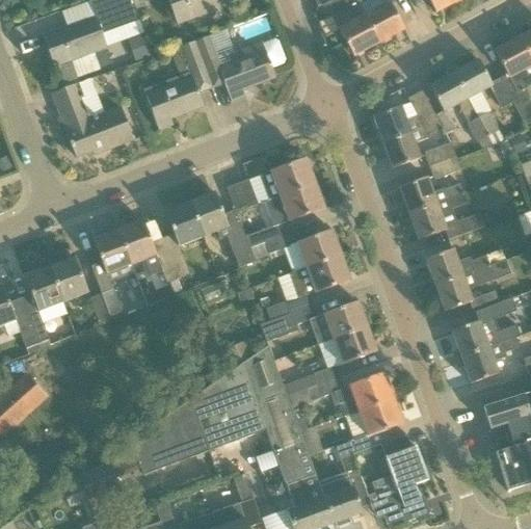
[(152,4),(150,0),(133,0),(137,9),(152,4)]
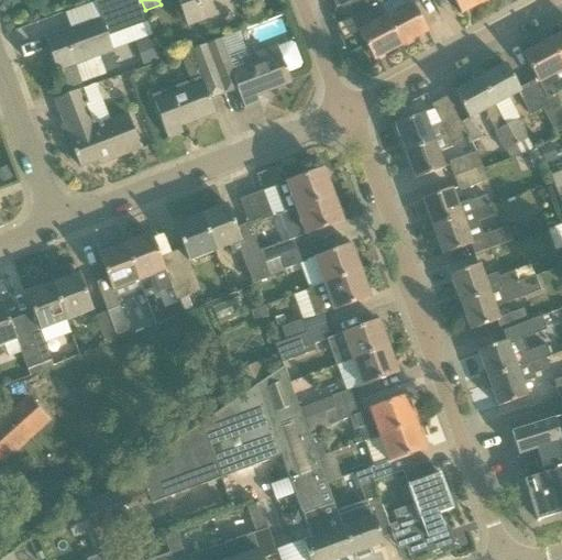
[(178,0),(188,24),(250,1),(250,0),(178,0)]
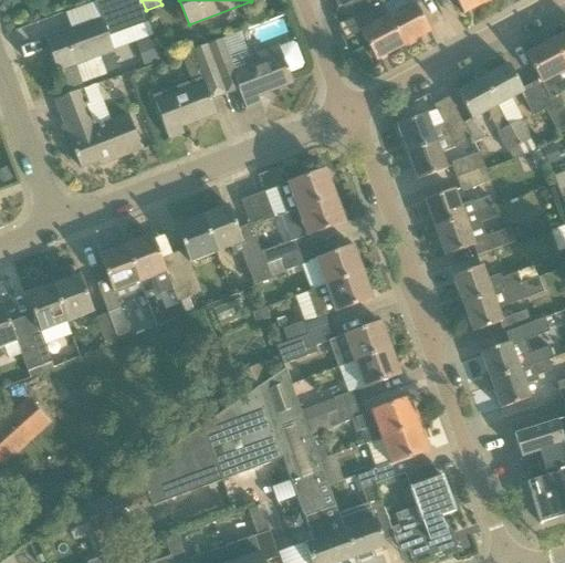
[(416,1),(417,0),(386,0),(382,2),(404,43),(406,42),(409,44),(416,40),(416,37),(430,29),(416,1)]
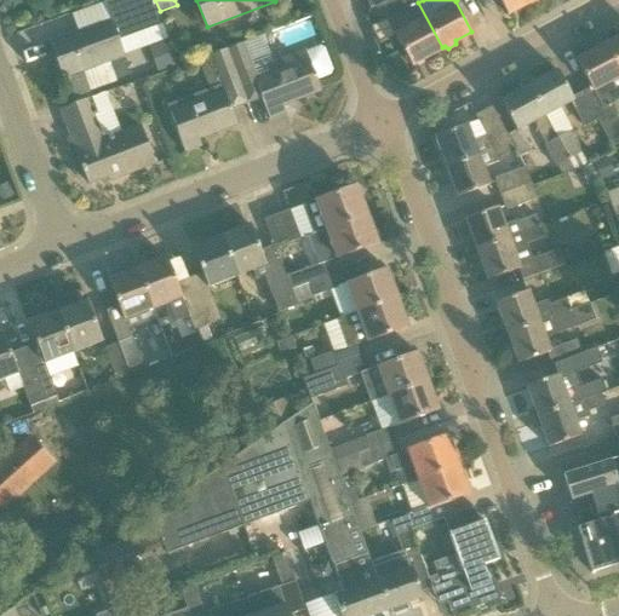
[(502,0),(508,12),(529,0),(502,0)]
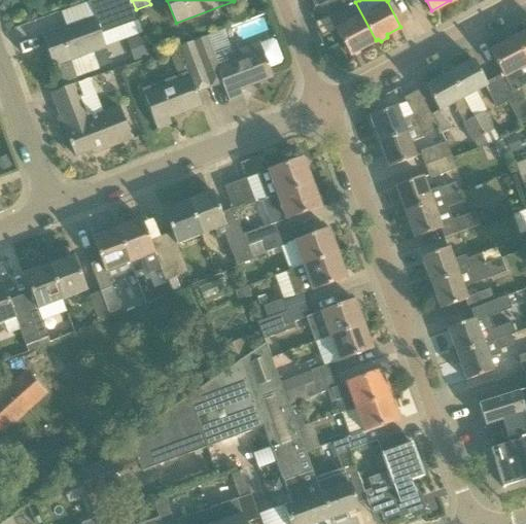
[(376,40),(355,2),(330,15),(350,54),(376,40)]
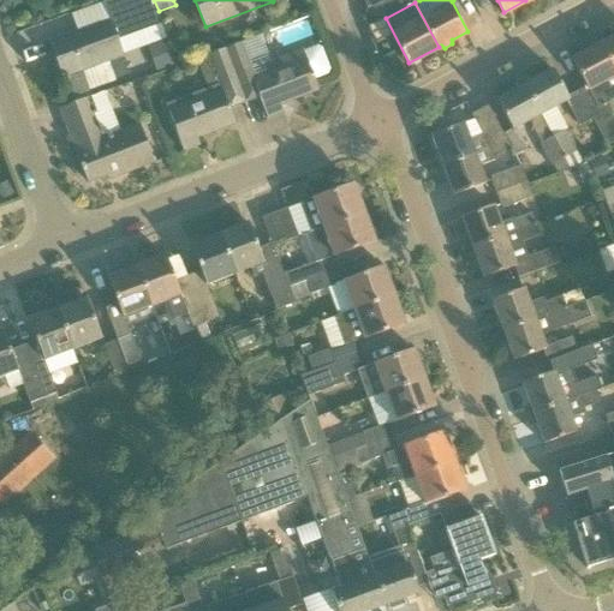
[(124,54),(118,36),(112,22),(111,18),(52,40),(65,76),(67,75),(76,96),(90,90),(83,69),(124,54)]
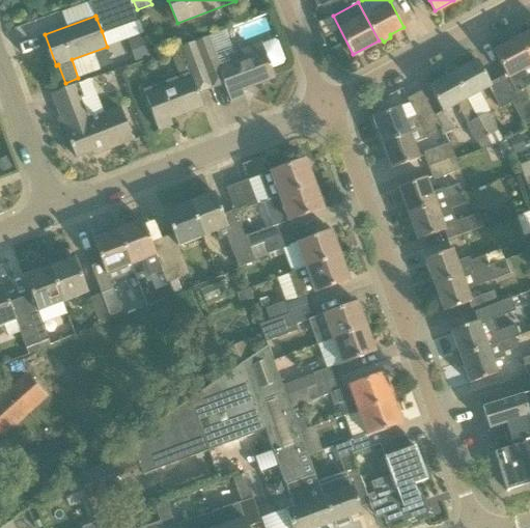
[(529,30),(519,36),(529,56),(529,30)]
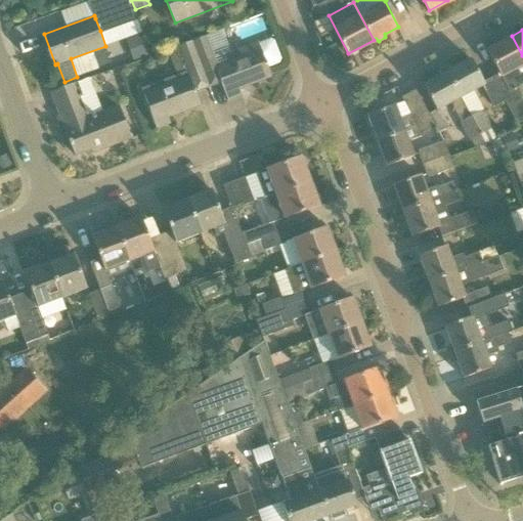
[(141,32),(126,37),(133,57),(133,58),(149,53),(142,32),(141,32)]
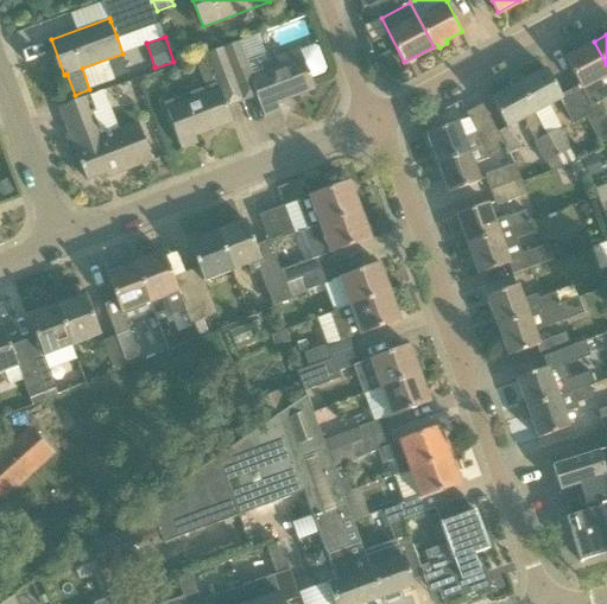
[(246,37),(223,45),(234,72),(251,65),(247,57),(253,55),(246,37)]
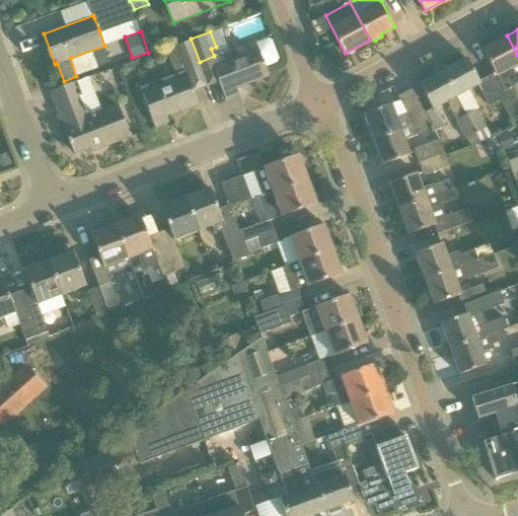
[(517,95),(512,84),(516,82),(515,80),(517,78),(517,55),(507,35),(483,49),(495,71),(489,74),(501,97),(505,105),(517,98),(517,95)]
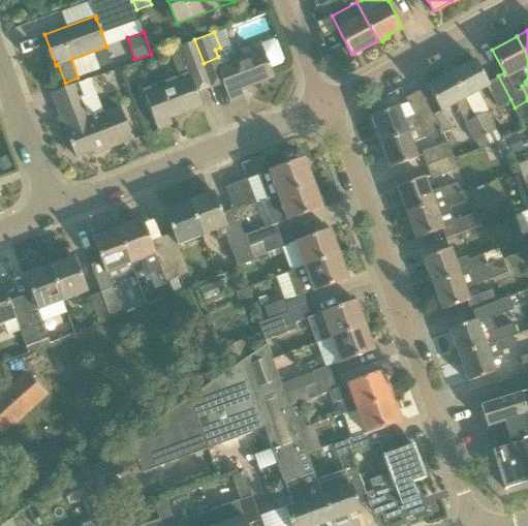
[(274,37),(261,41),(261,40),(228,54),(230,59),(217,64),(230,99),(245,94),(242,88),(275,75),(271,65),(282,61),(284,57),(278,39),(274,37)]
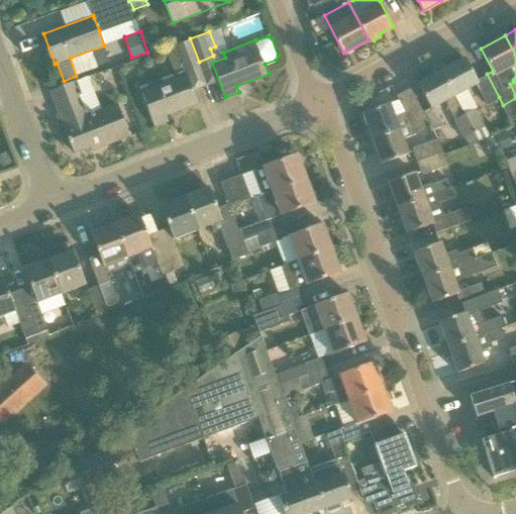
[(185,70),(199,65),(200,64),(199,62),(190,38),(175,44),(185,70)]
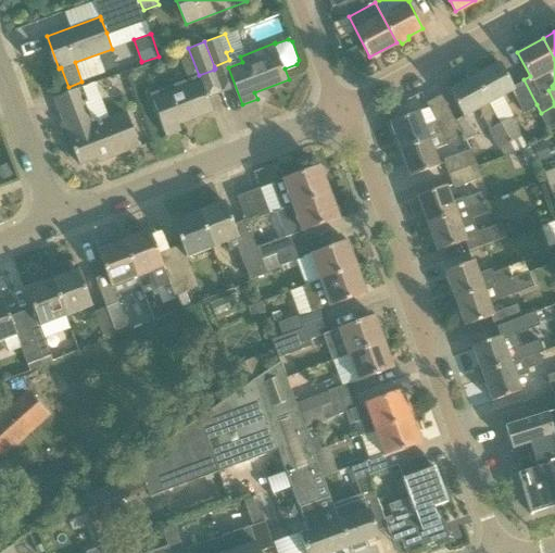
[(524,79),(514,85),(501,61),(475,75),(490,102),(490,101),(512,89),(524,111),(537,104),(524,79)]
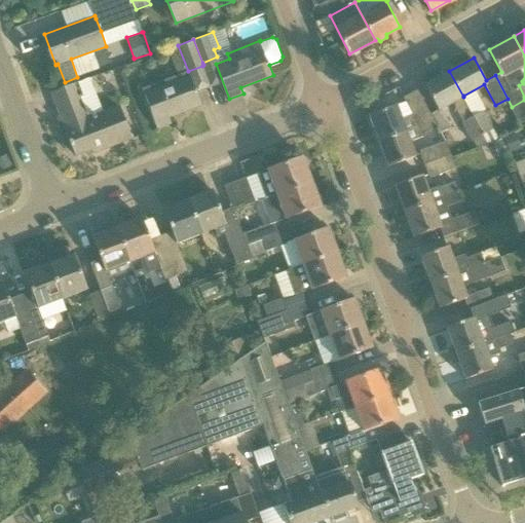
[(472,139),(483,133),(474,115),(463,96),(463,97),(449,71),(424,83),(439,109),(432,113),(430,113),(433,115),(437,123),(441,132),(452,125),(442,107),(453,102),(463,120),(462,121),(472,139)]
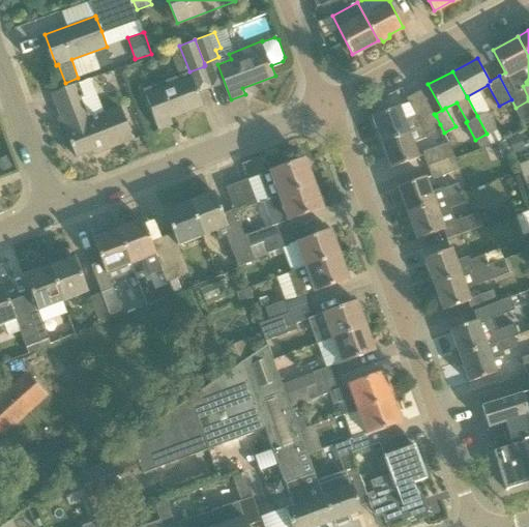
[(203,105),(192,75),(146,93),(158,127),(173,122),(170,117),(203,105)]
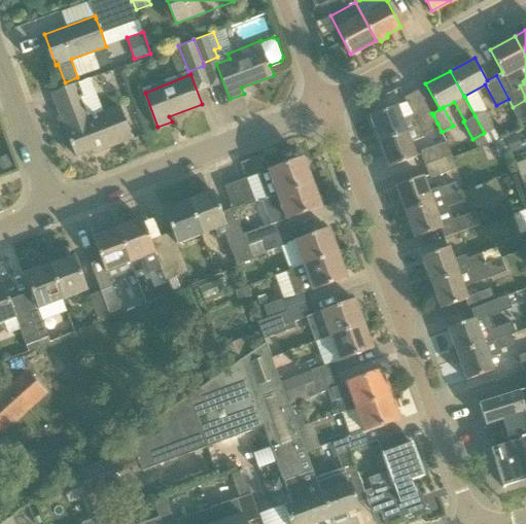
[(51,91),(71,139),(69,140),(71,144),(72,144),(76,154),(105,143),(106,147),(132,137),(118,105),(104,110),(91,76),(51,91)]
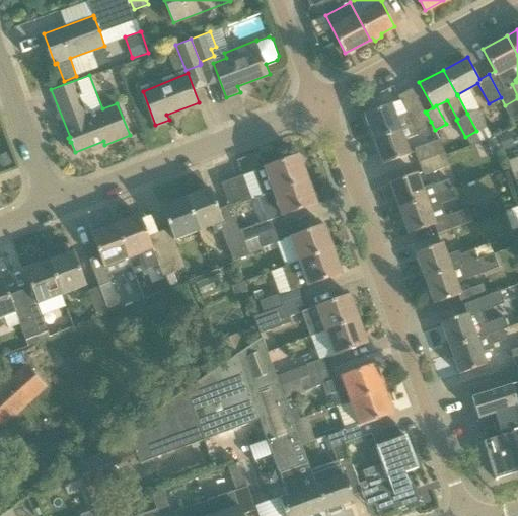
[(425,112),(426,112),(413,87),(398,94),(407,111),(396,115),(391,102),(365,112),(374,138),(401,128),(427,114),(425,112)]
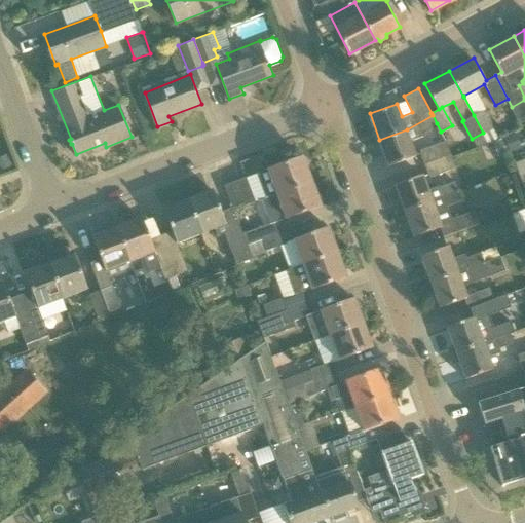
[(484,109),(474,115),(483,133),(494,127),(484,109)]
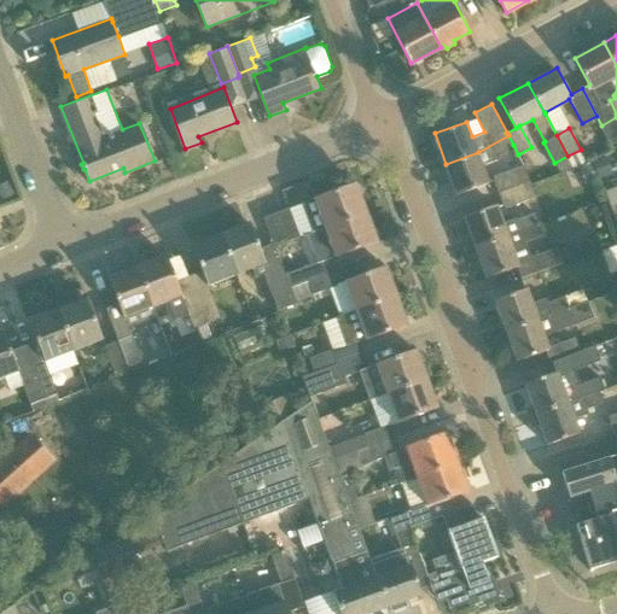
[(508,135),(478,152),(446,164),(457,194),(489,182),(482,165),(498,159),(496,155),(513,145),(508,135)]
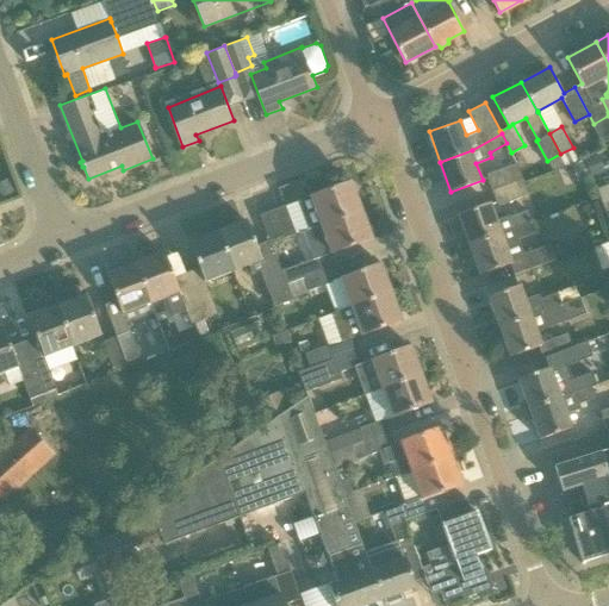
[(601,152),(584,160),(591,175),(607,169),(601,152)]
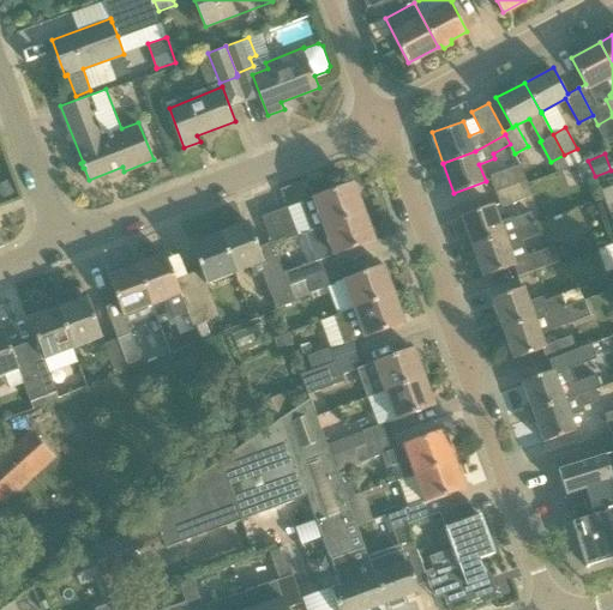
[(583,183),(594,179),(587,162),(577,165),(583,183)]
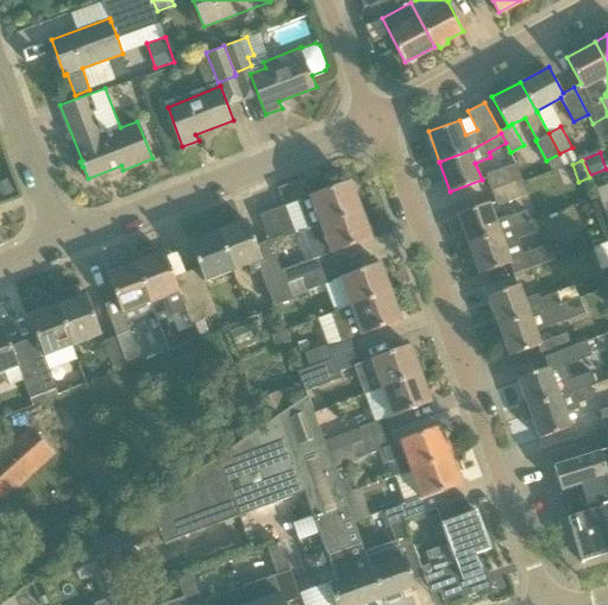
[(516,162),(487,172),(493,188),(522,177),(516,162)]
